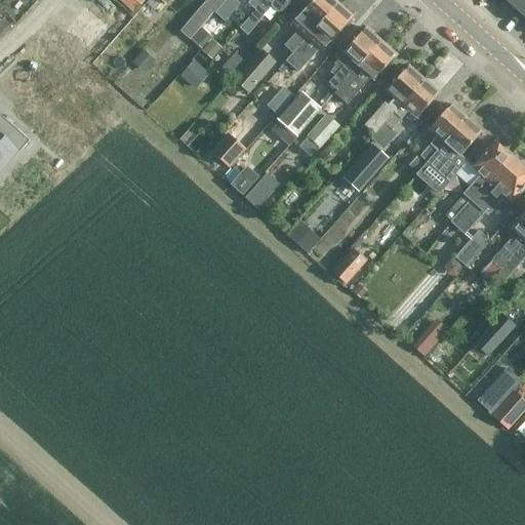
[(190,40),(220,5),(225,0),(207,0),(180,31),(190,40)]
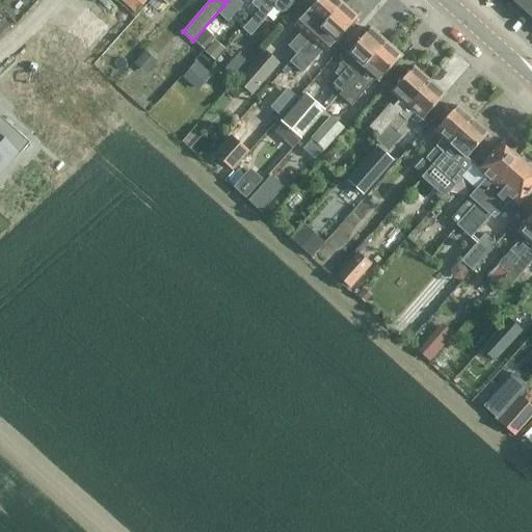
[(228,0),(223,5),(232,12),(242,0),(228,0)]
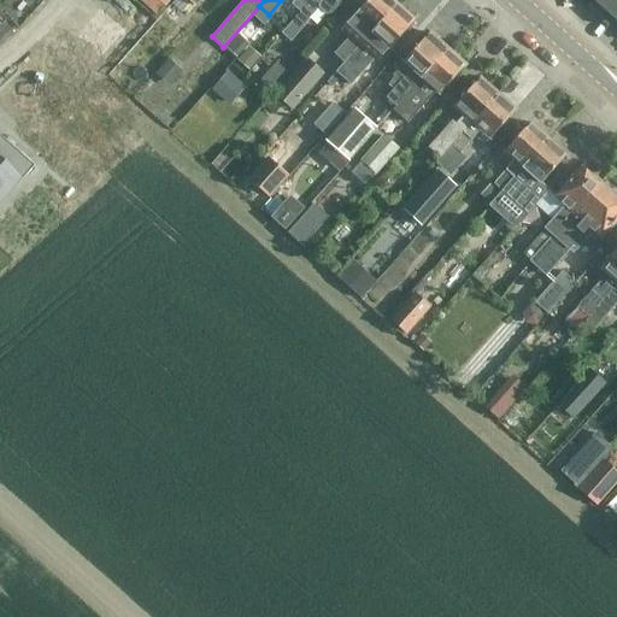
[(310,0),(300,11),(281,33),(291,41),(310,19),(309,18),(319,6),(327,13),(330,12),(331,13),(339,4),(341,0),(310,0)]
